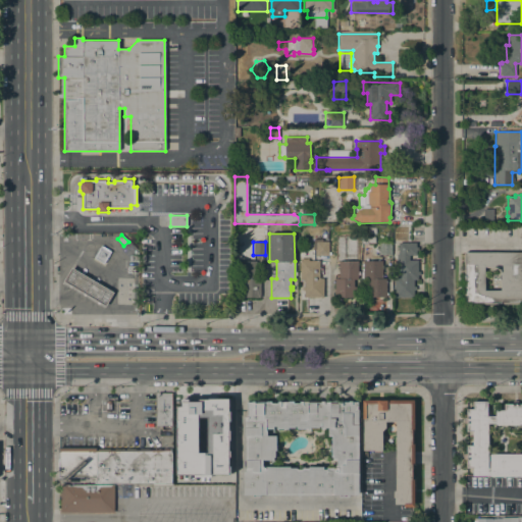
[(328,242),(328,255),(316,255),(316,242),(328,242)]
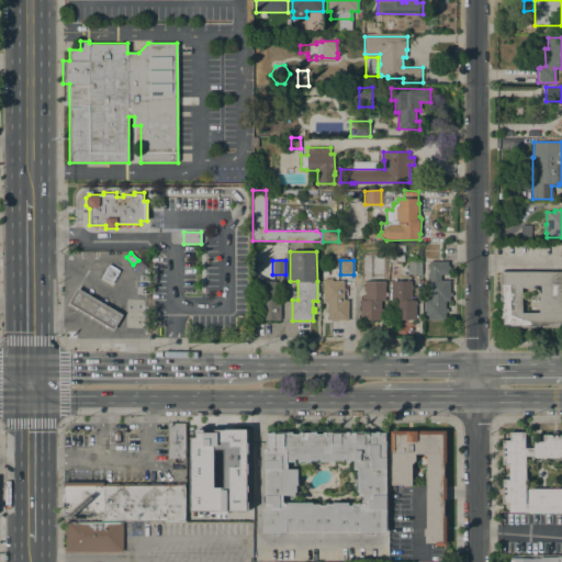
[(368,273),(355,274),(355,260),(368,260),(368,273)]
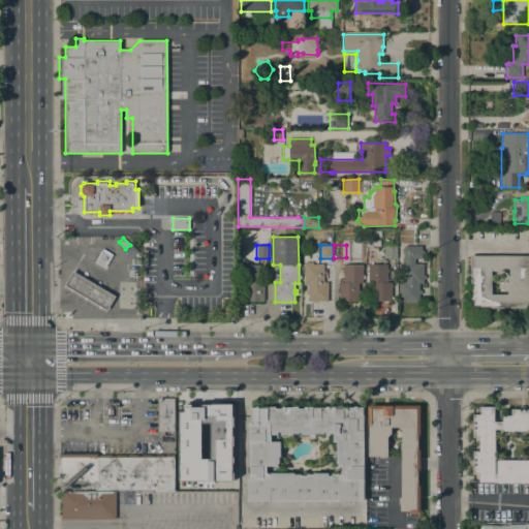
[(397,245),(397,258),(384,258),(384,245),(397,245)]
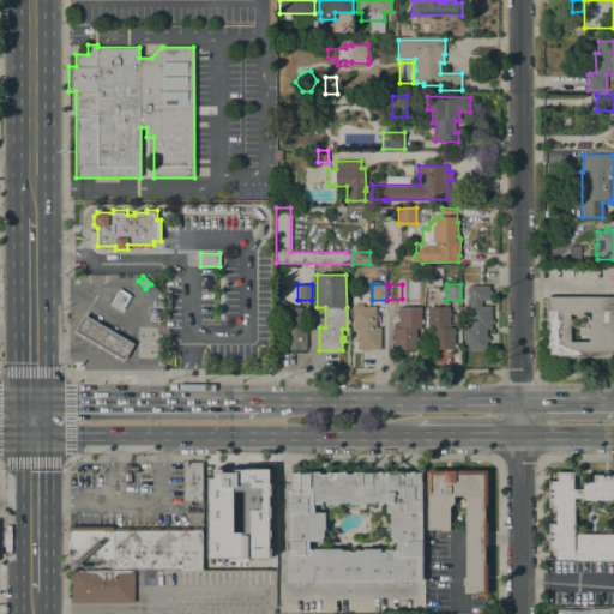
[(489,286),(489,300),(481,300),(481,306),(491,306),(491,319),(494,319),(494,324),(491,324),(491,329),(486,329),(486,337),(489,337),(489,342),(487,342),(487,349),(464,349),(464,327),(467,327),(467,299),(469,299),(469,294),(468,294),(468,290),(468,286),(489,286)]
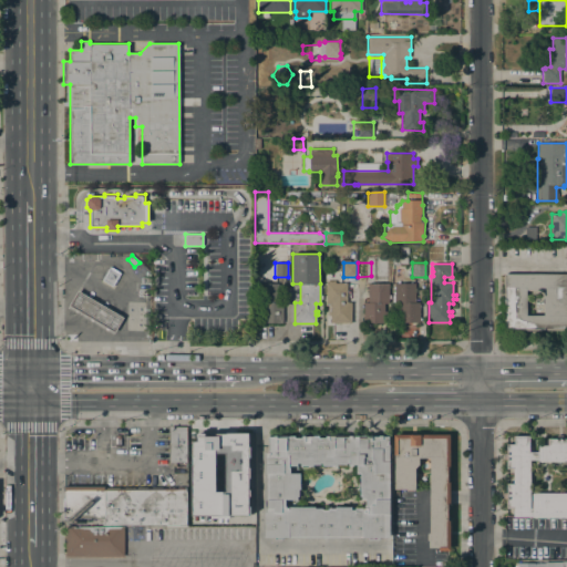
[(112,286),(102,280),(110,267),(120,272),(112,286)]
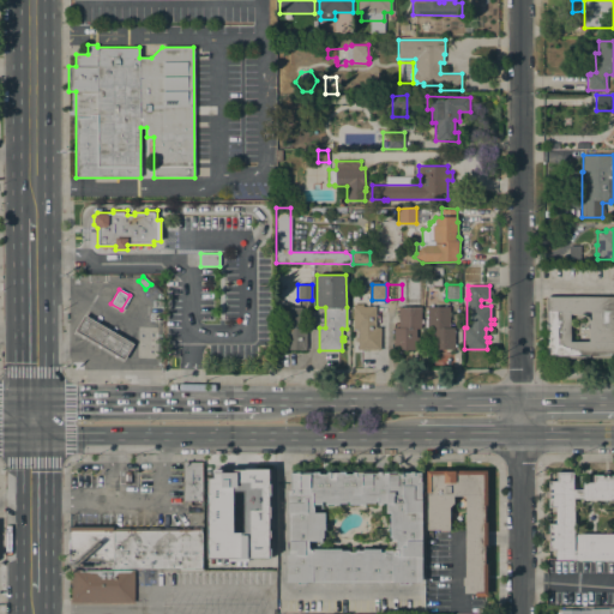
[(546,357),(546,354),(545,354),(545,296),(613,296),(613,357),(546,357)]
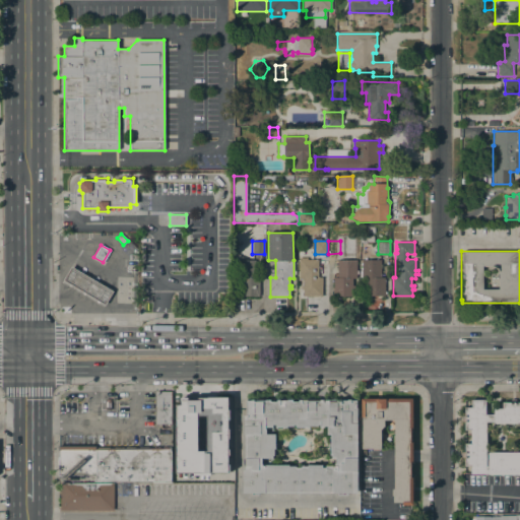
[(362,277),(362,259),(364,259),(364,258),(366,258),(366,259),(376,259),(378,259),(380,259),(380,264),(382,264),(382,266),(380,266),(380,270),(382,270),(382,272),(380,272),(380,275),(382,275),(382,277),(385,277),(385,281),(386,281),(386,283),(384,283),(384,286),(386,286),(386,289),(385,289),(385,291),(386,291),(386,294),(385,294),(385,296),(366,296),(366,288),(363,288),(363,285),(366,285),(366,277),(362,277)]
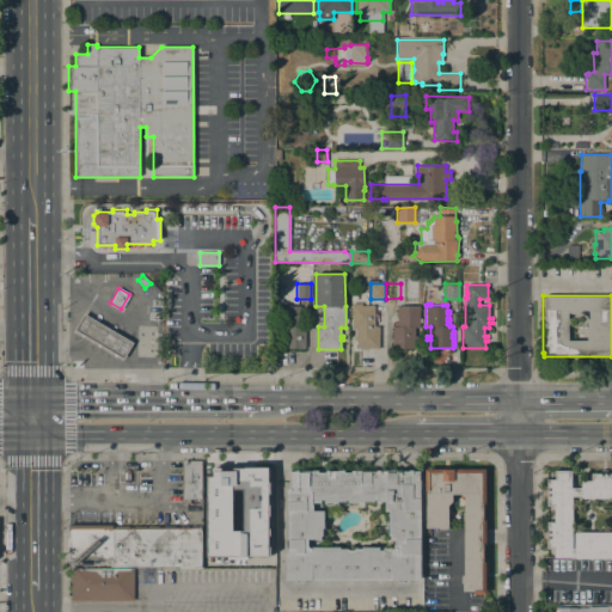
[(374,326),(379,326),(379,348),(356,349),(356,341),(354,341),(354,336),(356,336),(356,328),(352,328),(352,305),(373,305),(374,326)]
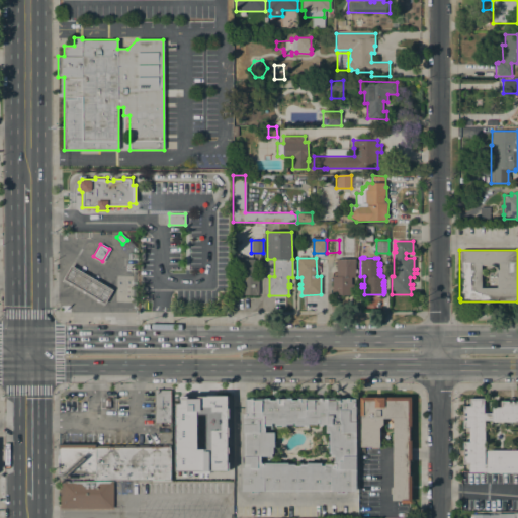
[(355,258),(355,276),(351,276),(351,294),(332,294),(332,277),(336,277),(336,258),(355,258)]
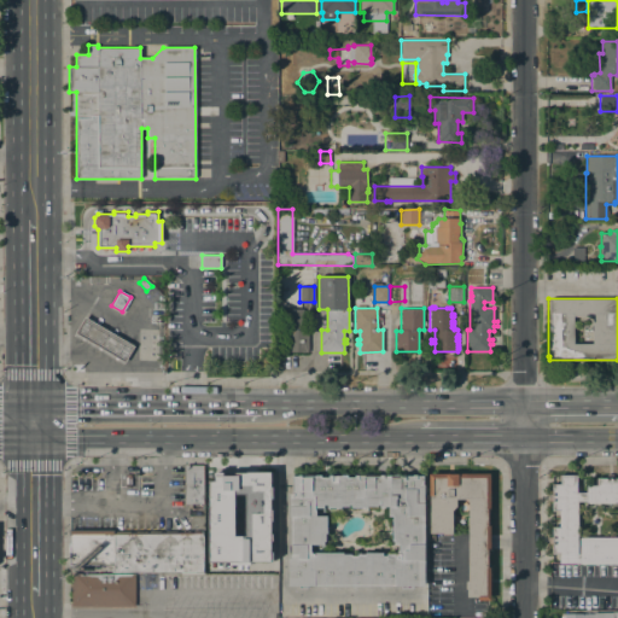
[(303,330),(308,330),(308,351),(285,351),(285,331),(281,331),(281,309),(303,309),(303,330)]
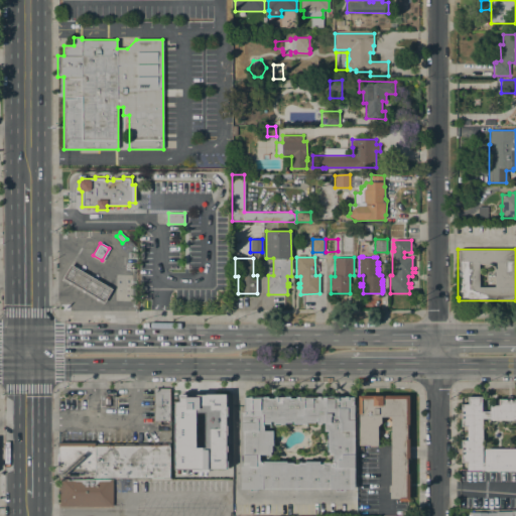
[(112,289),(104,302),(62,278),(71,265),(112,289)]
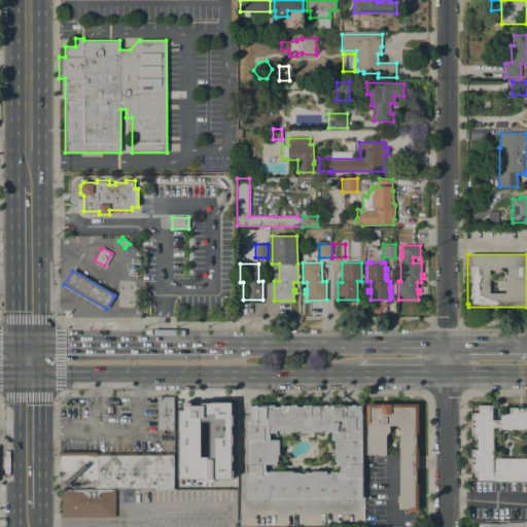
[(157,397),(173,397),(173,429),(157,429),(157,397)]
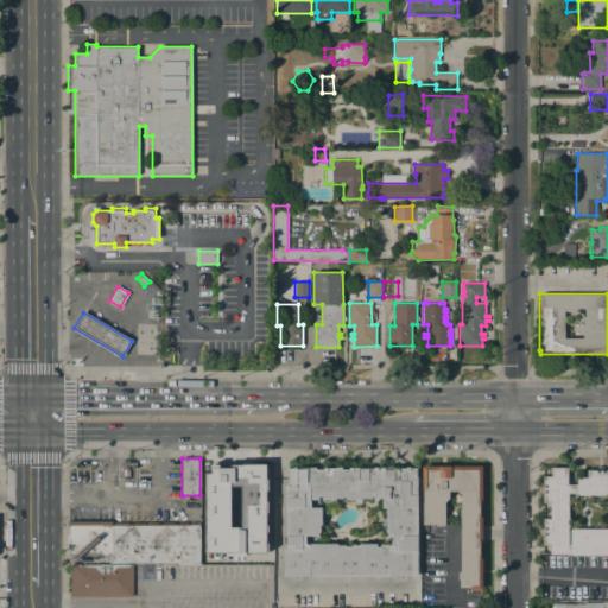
[(265,464),(203,466),(206,555),(267,553),(265,464)]
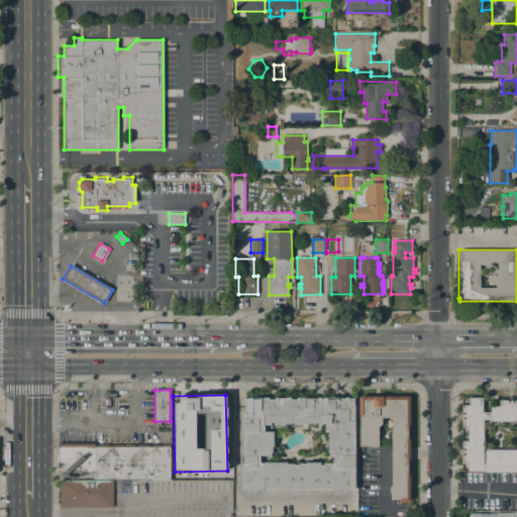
[(410,396),(410,426),(408,426),(408,439),(410,439),(410,459),(408,459),(408,475),(410,475),(410,502),(400,502),(400,500),(391,500),(391,493),(390,493),(390,486),(392,486),(392,418),(382,418),(382,423),(379,427),(379,446),(371,446),(359,446),(359,396),(410,396)]
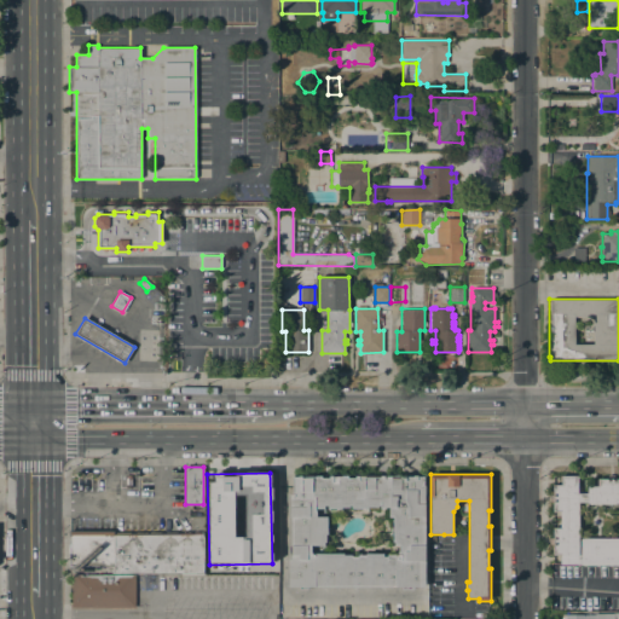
[(403,589),(403,586),(310,586),(310,589),(300,589),(300,586),(288,586),(288,559),(291,559),(291,518),(289,518),(289,495),(293,495),(293,476),(298,476),(298,475),(302,475),(302,476),(316,476),(316,475),(322,475),(322,476),(328,476),(328,475),(333,475),(333,476),(342,476),(342,475),(348,475),(348,476),(354,476),(354,475),(359,475),(359,476),(380,476),(380,475),(385,475),(385,476),(400,476),(400,475),(405,475),(405,476),(412,476),(412,475),(417,475),(417,476),(423,476),(423,486),(426,486),(426,504),(424,504),(424,518),(426,518),(426,586),(414,586),(414,589),(403,589)]
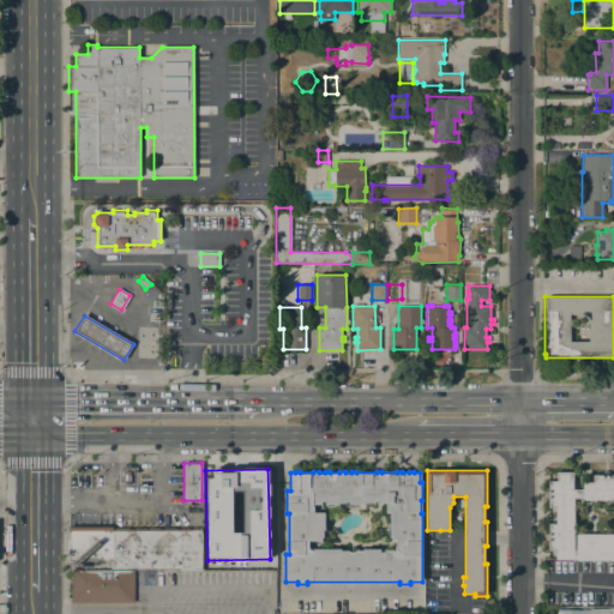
[(613,560),(578,560),(557,560),(557,551),(548,551),(548,524),(557,524),(557,507),(548,507),(548,481),(557,481),(557,471),(575,471),(575,489),(583,489),(583,482),(594,482),(594,475),(605,475),(605,471),(611,471),(611,475),(613,475),(613,503),(600,503),(600,500),(583,500),(583,498),(575,498),(575,551),(576,551),(576,534),(613,534),(613,560)]
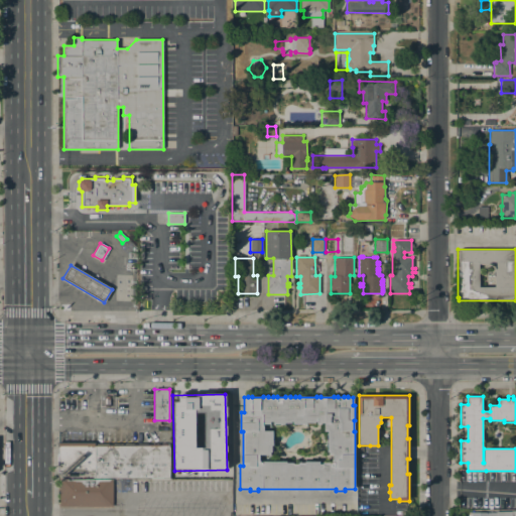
[(95,442),(95,444),(169,443),(169,447),(169,478),(96,479),(96,471),(76,472),(76,476),(58,476),(58,443),(95,442)]
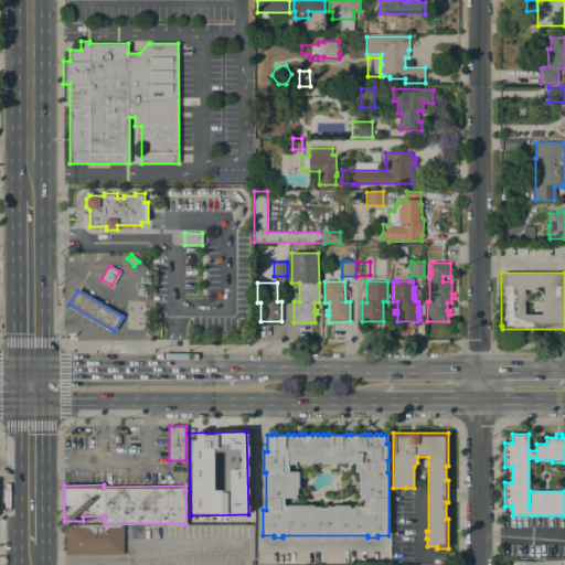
[(65,555),(65,525),(124,525),(124,554),(65,555)]
